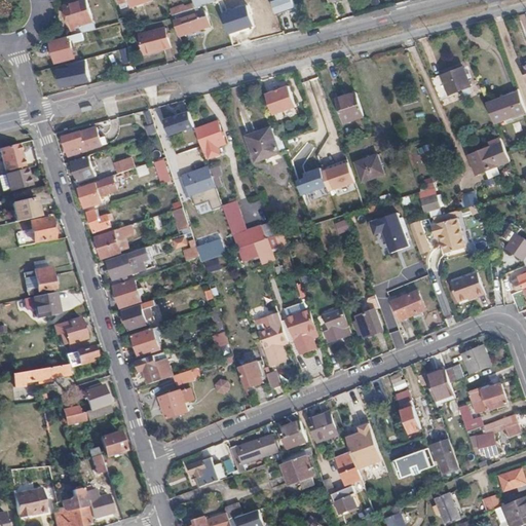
[(75,27),(80,25),(95,21),(86,0),(83,0),(64,6),(72,31),(76,30),(75,27)]
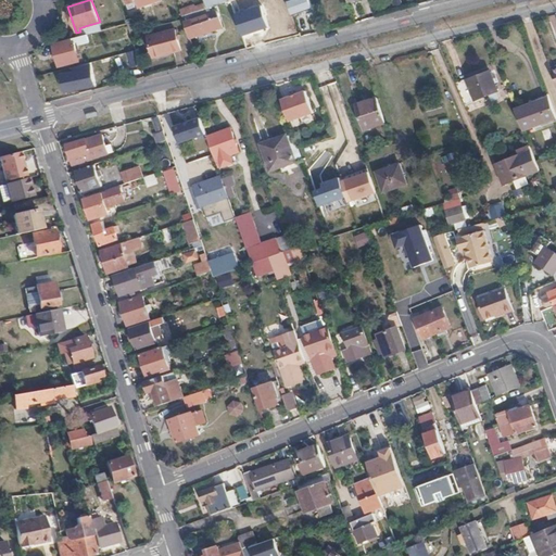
[(126,0),(130,9),(136,7),(134,1),(136,0),(126,0)]
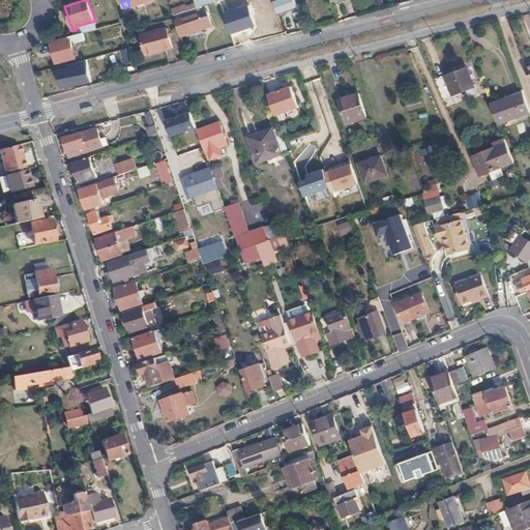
[(300,17),(294,0),(286,0),(287,3),(281,5),(284,15),(290,12),(292,20),(300,17)]
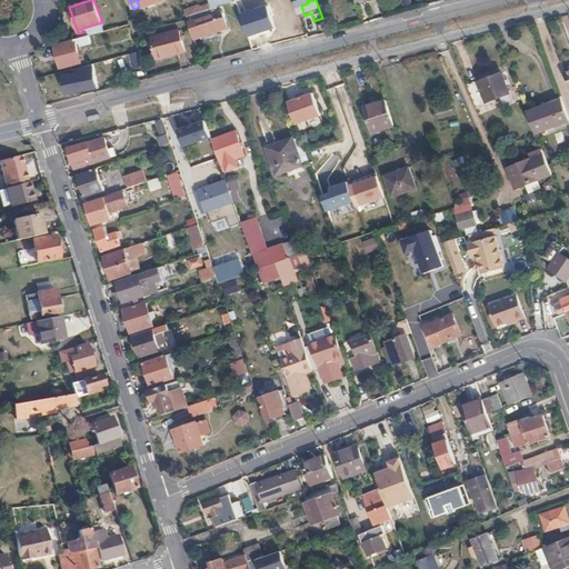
[(188,20),(195,38),(229,26),(222,9),(188,20)]
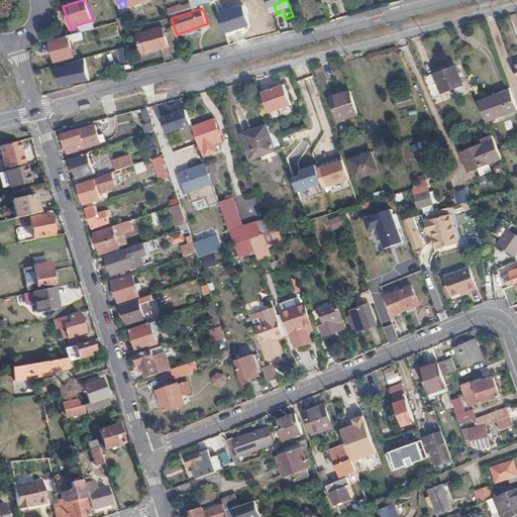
[(117,17),(121,29),(130,27),(125,14),(117,17)]
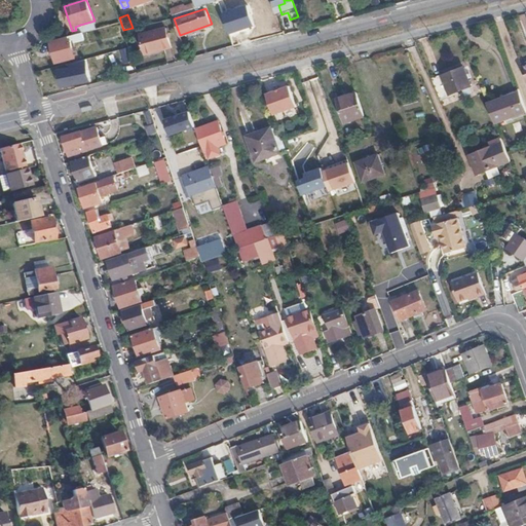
[(242,29),(237,15),(230,19),(235,31),(242,29)]
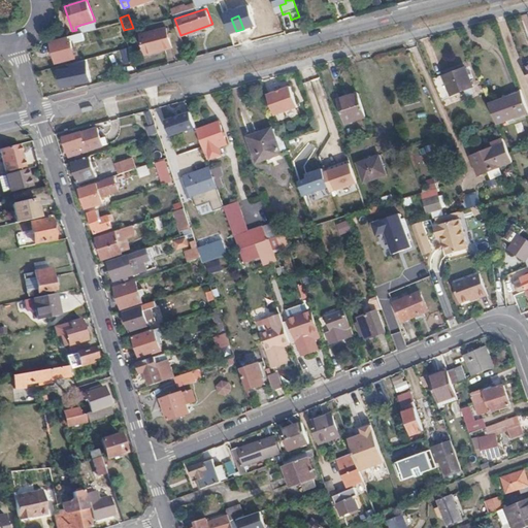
[(73,35),(83,32),(80,25),(75,27),(76,30),(72,31),(73,35)]
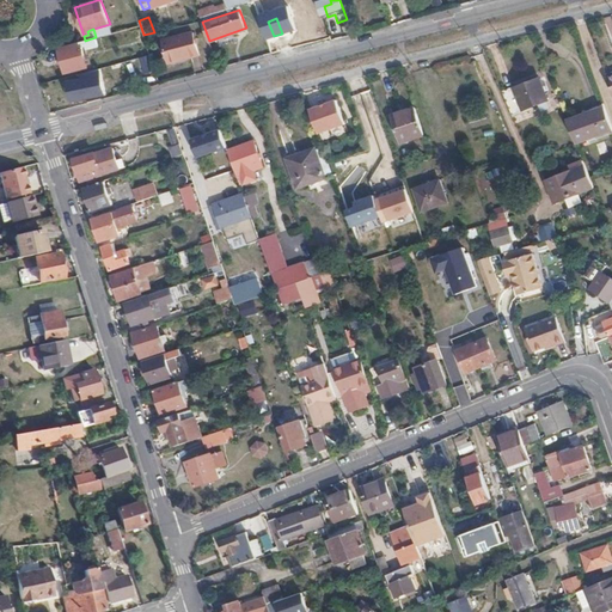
[(200,53),(194,32),(165,41),(171,61),(200,53)]
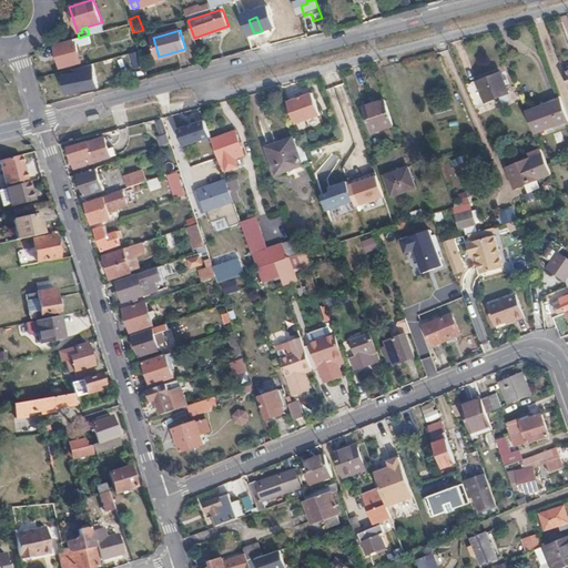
[(79,38),(74,39),(75,40),(56,46),(60,66),(81,61),(77,41),(80,41),(81,43),(91,41),(89,34),(79,38)]
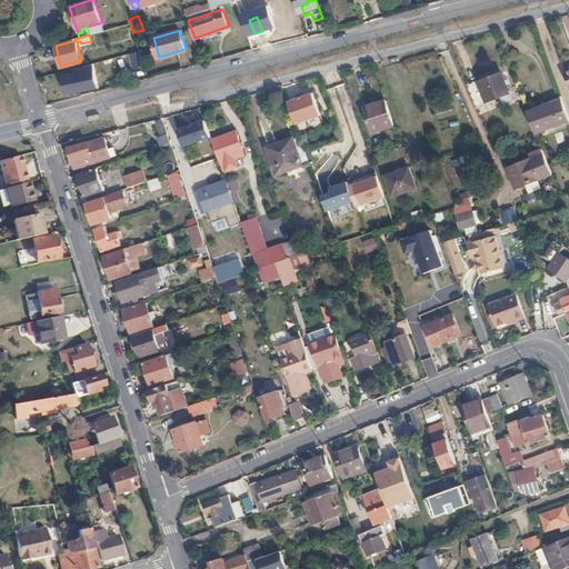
[(81,90),(82,95),(95,91),(89,75),(79,78),(77,71),(63,75),(68,93),(81,90)]
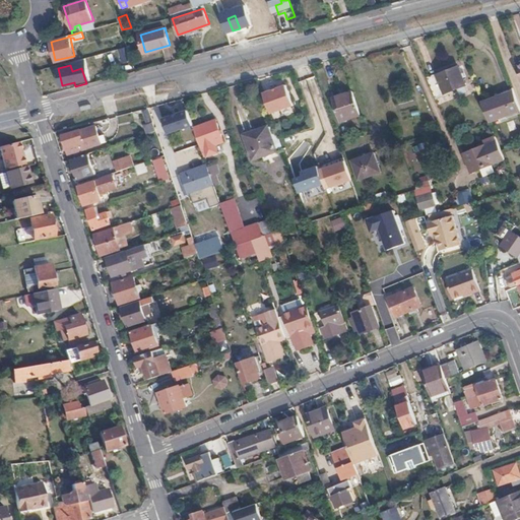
[(466,84),(458,65),(428,77),(435,96),(466,84)]
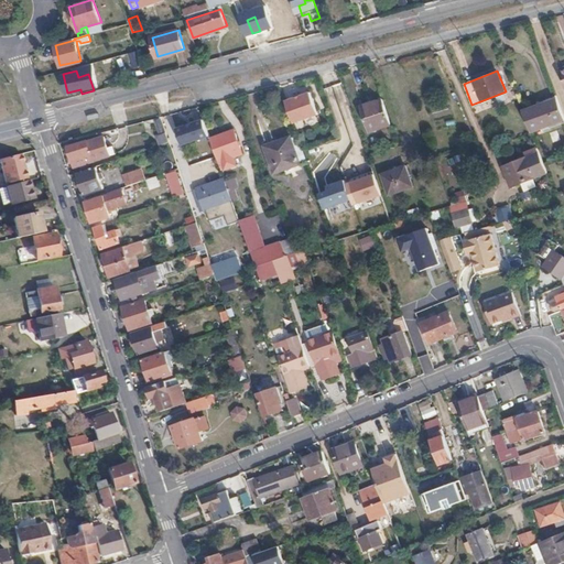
[(311,91),(286,100),(286,101),(294,122),(318,114),(311,91)]
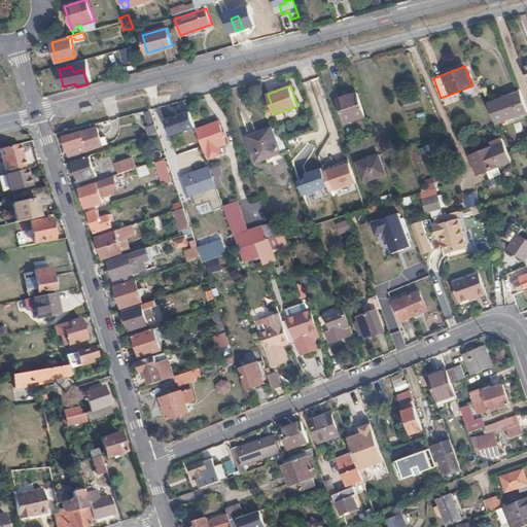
[(364,114),(357,92),(336,98),(344,120),(364,114)]
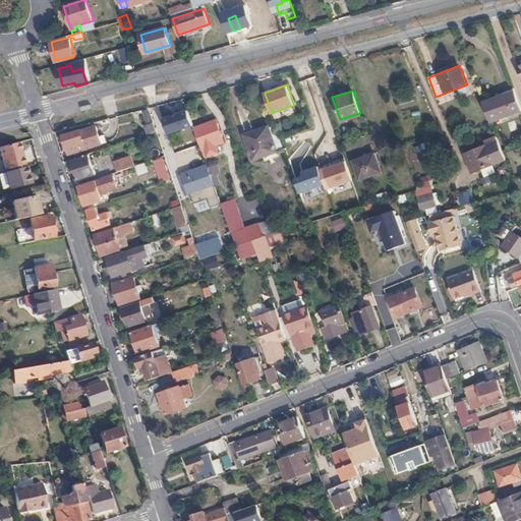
[(491,123),(520,111),(520,104),(516,92),(483,104),(485,109),(491,123)]
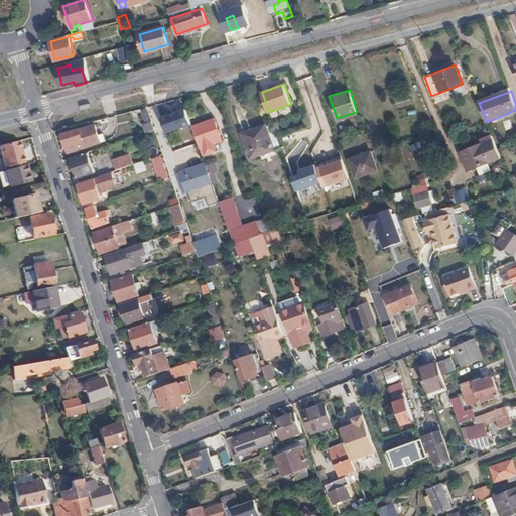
[(182,110),(159,118),(165,134),(188,125),(182,110)]
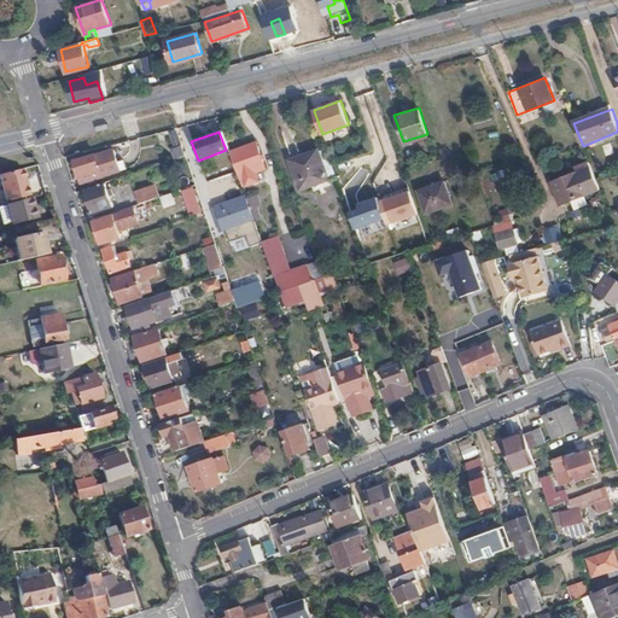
[(258,141),(231,151),(240,178),(244,176),(248,185),(258,180),(256,172),(268,168),(258,141)]
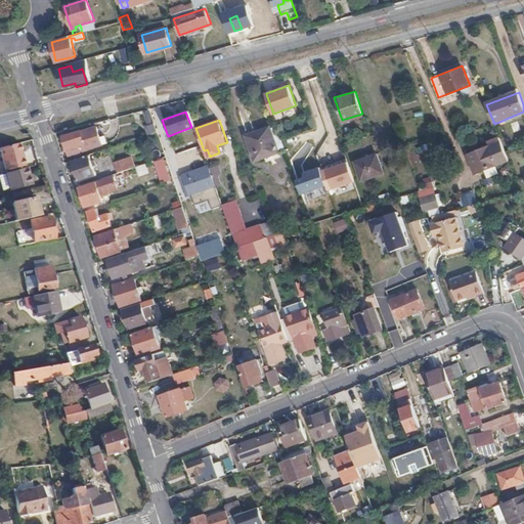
[(149,134),(159,131),(156,122),(146,125),(149,134)]
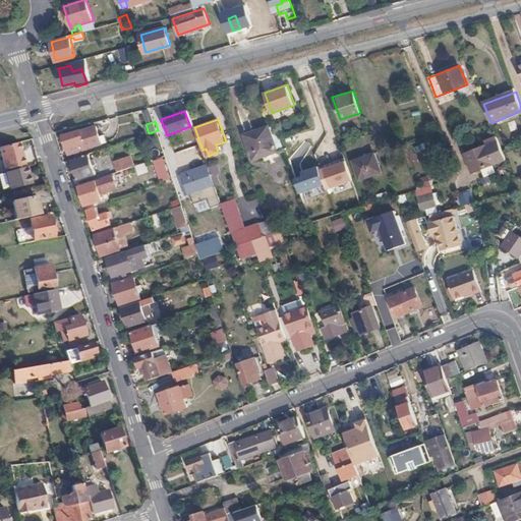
[(100,135),(97,125),(64,135),(67,146),(69,146),(71,153),(107,141),(104,134),(100,135)]
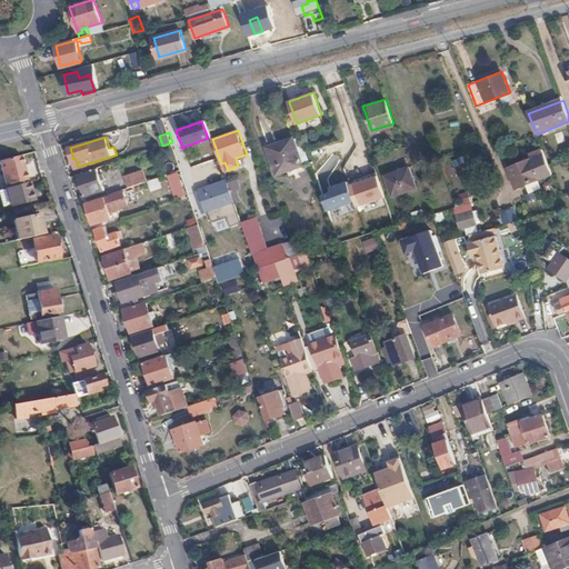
[(303,165),(293,138),(268,147),(277,173),(303,165)]
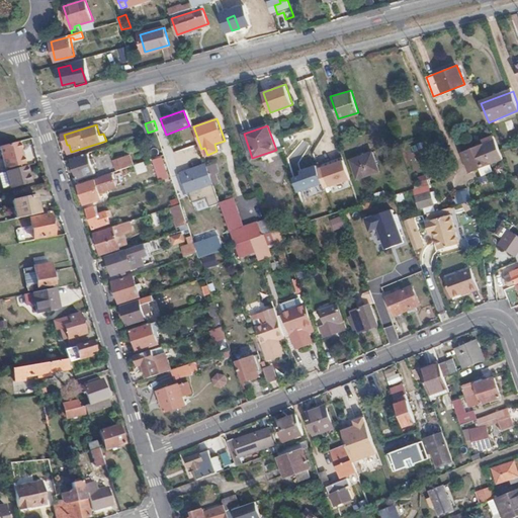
[(7,170),(24,166),(19,143),(0,148),(7,170)]
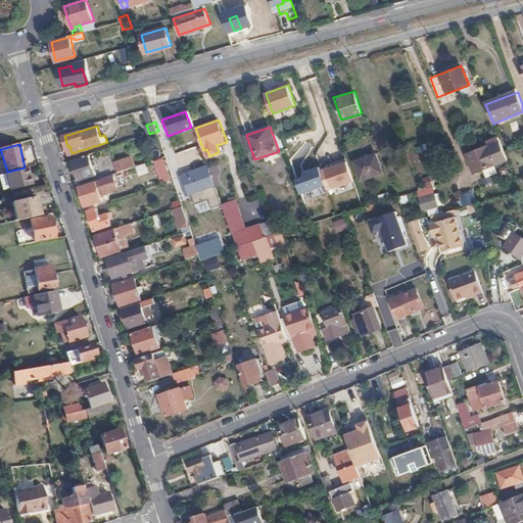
[(495,163),(487,145),(467,153),(474,173),(495,163)]
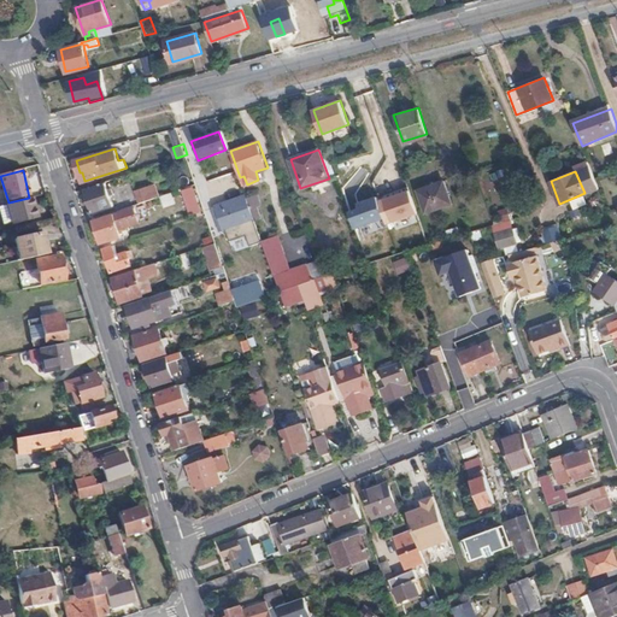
[(115,178),(106,181),(106,182),(84,189),(92,212),(113,205),(107,187),(116,183),(115,178)]
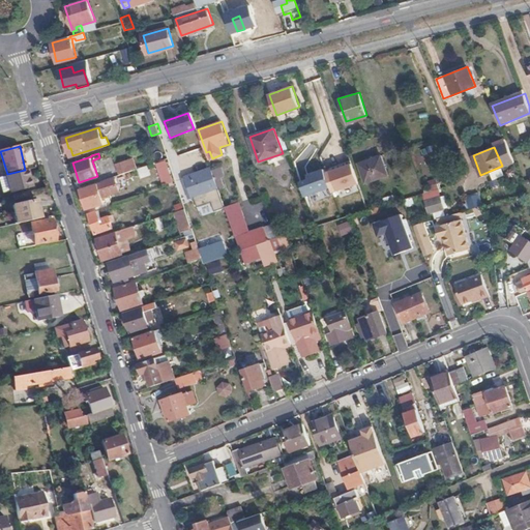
[(388,175),(382,155),(359,163),(365,182),(388,175)]
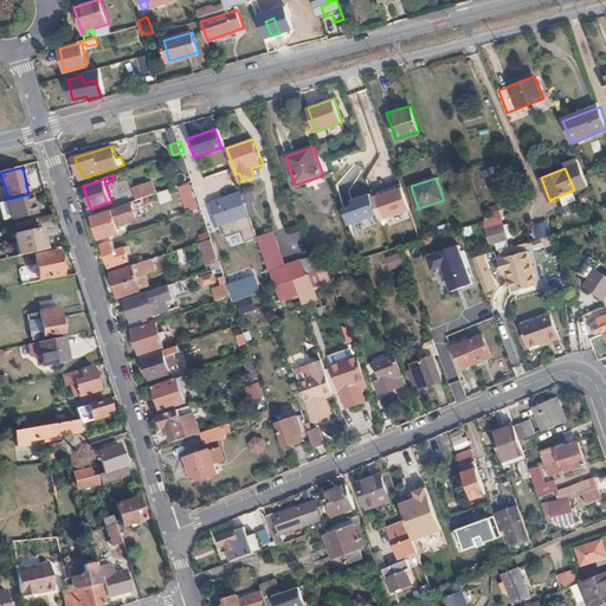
[(137,198),(159,191),(155,182),(135,189),(137,198)]
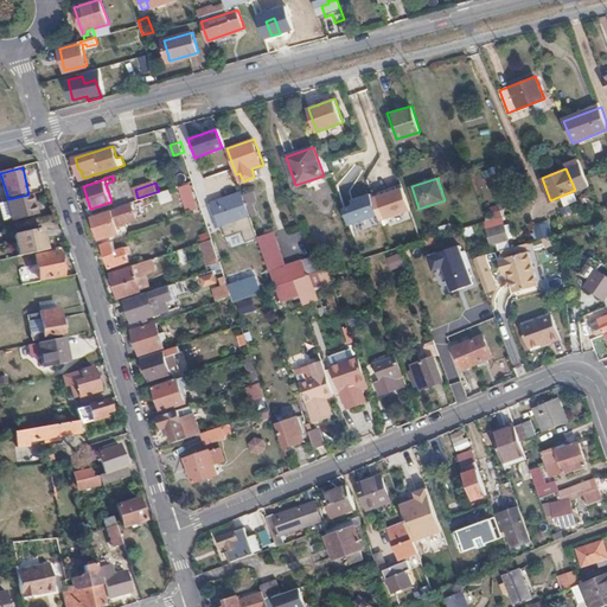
[(377,197),(385,221),(410,211),(402,189),(377,197)]
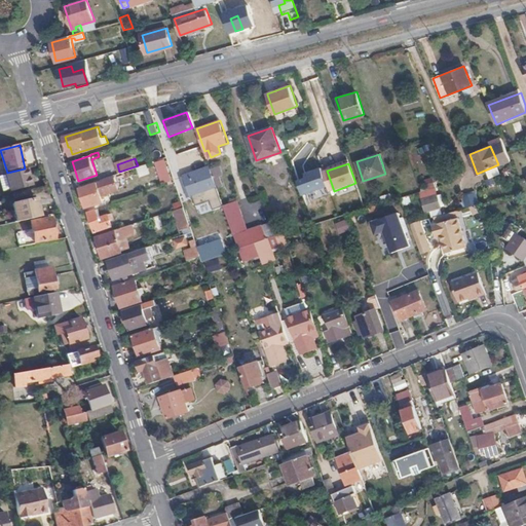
[(146,164),(136,167),(138,175),(148,173),(146,164)]
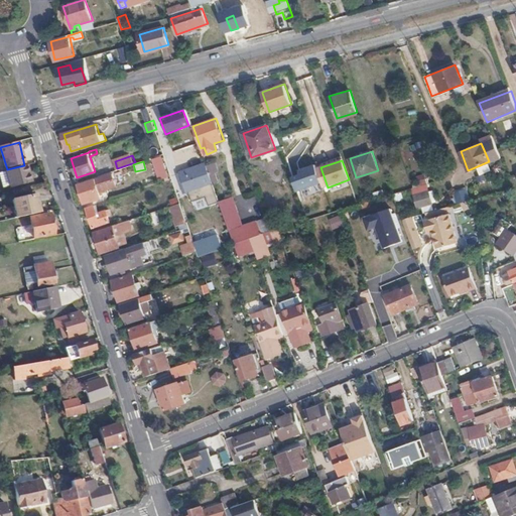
[(187,194),(214,183),(213,180),(210,173),(207,163),(179,172),(187,194)]
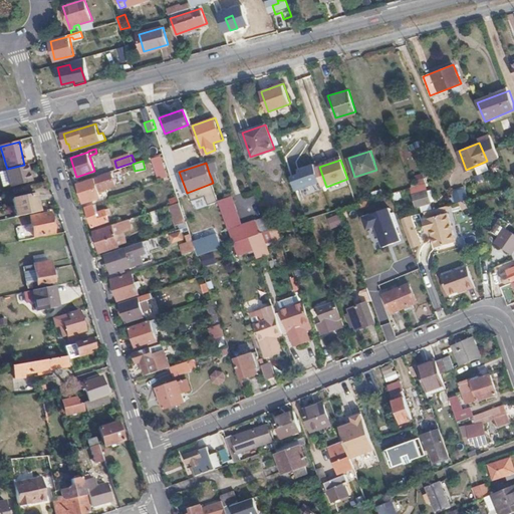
[(31,181),(27,164),(24,165),(7,169),(0,171),(0,179),(2,188),(10,186),(10,187),(31,181)]
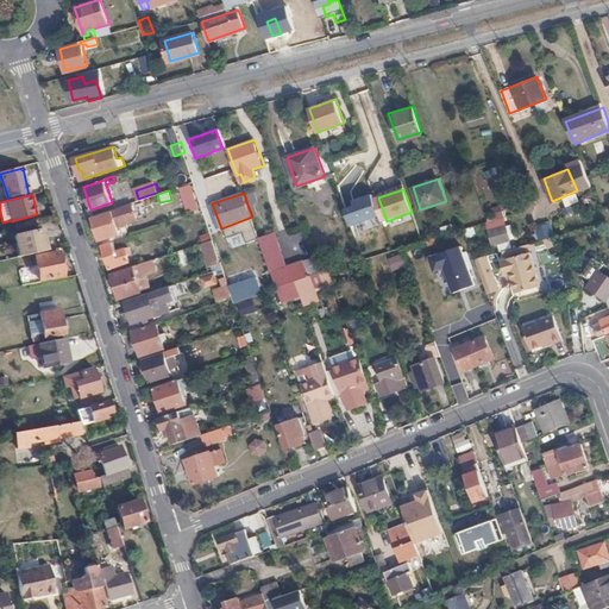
[(350,227),(380,217),(371,195),(351,201),(353,207),(345,209),(350,227)]
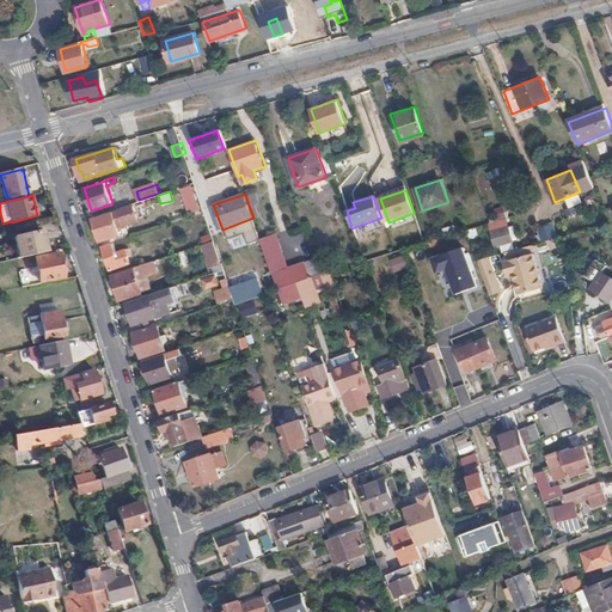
[(195,213),(204,209),(201,199),(191,202),(195,213)]
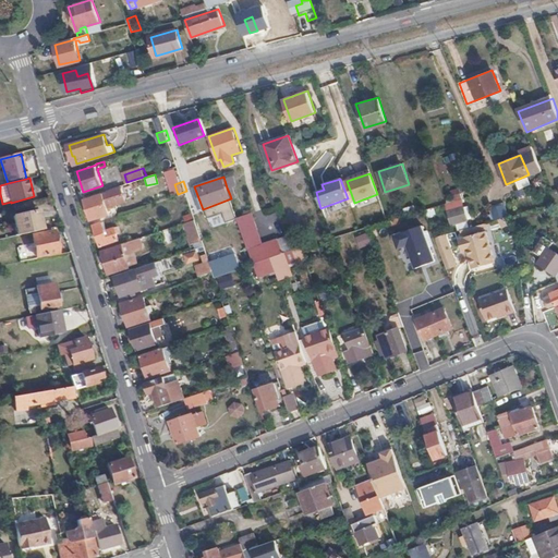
[(107,190),(85,197),(93,218),(109,213),(108,209),(111,208),(110,205),(124,201),(119,184),(117,185),(107,190)]
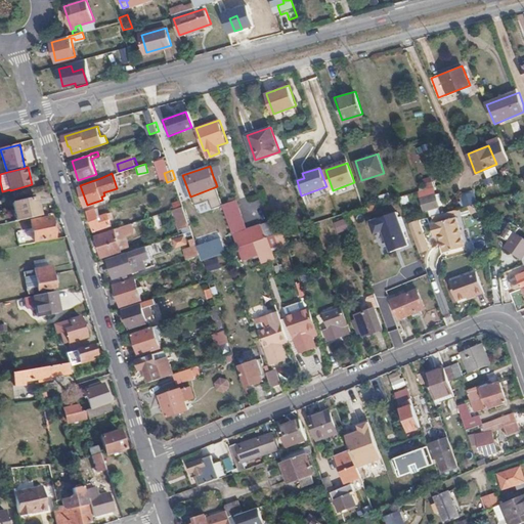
[(213,176),(216,183),(218,183),(219,186),(223,184),(219,174),(213,176)]
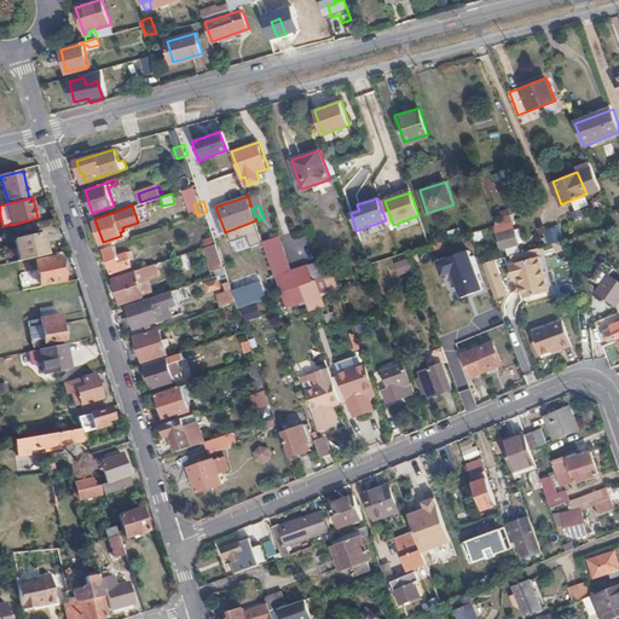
[(513,220),(493,225),(497,235),(515,227),(513,220)]
